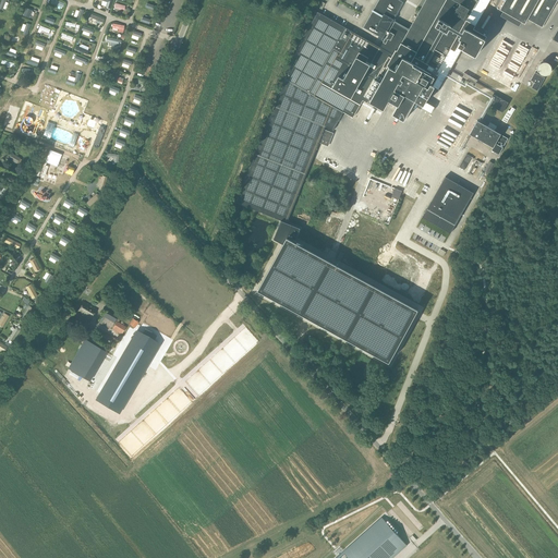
[(378,0),(363,27),(378,37),(378,38),(381,40),(403,2),(399,0),(378,0)]
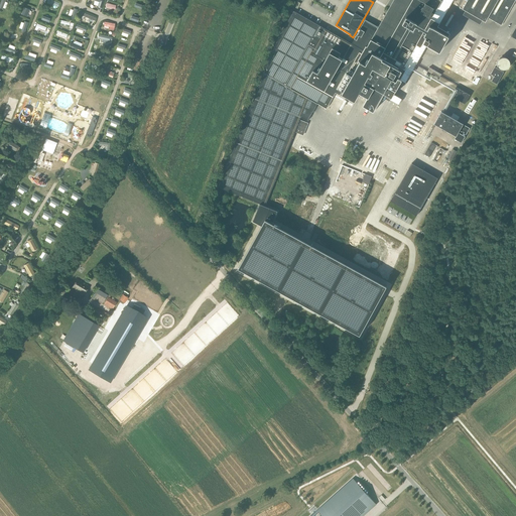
[(393,0),(359,60),(360,62),(349,83),(347,82),(343,88),(345,89),(348,83),(361,90),(359,92),(360,93),(365,84),(373,88),(374,87),(383,93),(388,86),(391,88),(394,84),(395,84),(397,82),(398,78),(401,72),(405,65),(416,45),(420,47),(423,43),(439,51),(449,33),(433,24),(435,20),(431,19),(441,0),(393,0)]
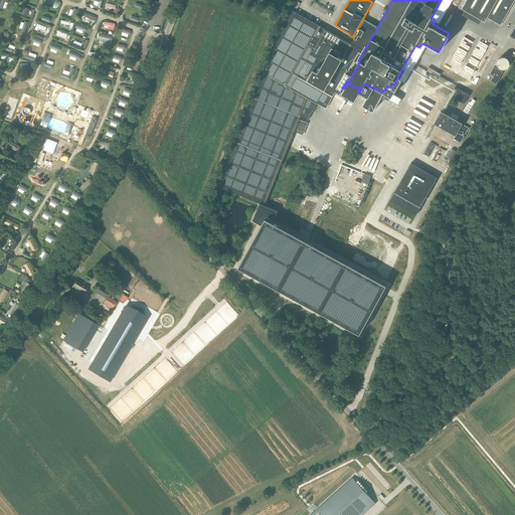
[(442,22),(453,0),(449,0),(451,1),(448,8),(444,6),(437,19),(442,22)]
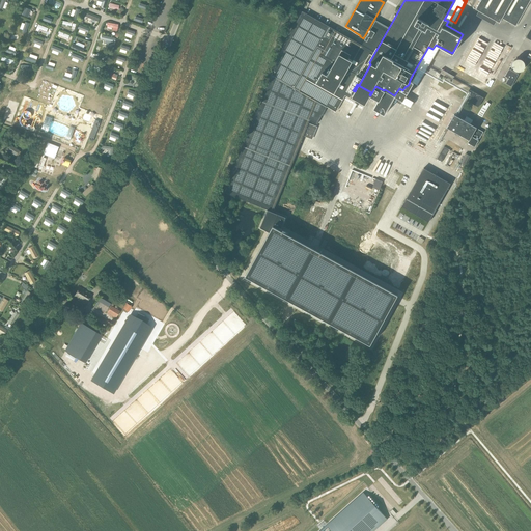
[(480,0),(476,9),(479,11),(476,16),(494,25),(497,21),(500,23),(502,19),(515,26),(530,0),(480,0)]
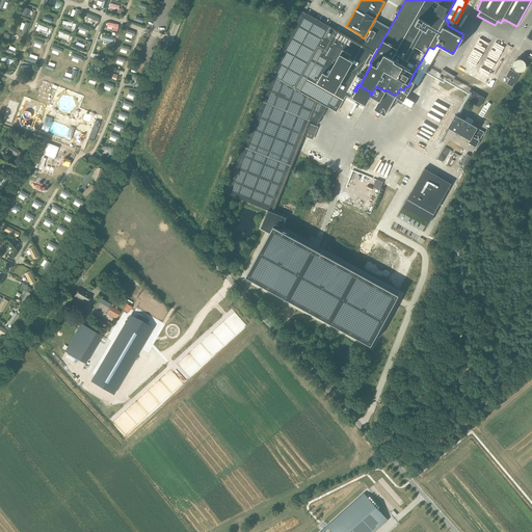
[(25,7),(22,15),(27,18),(29,14),(31,15),(32,11),(30,11),(30,9),(25,7)]
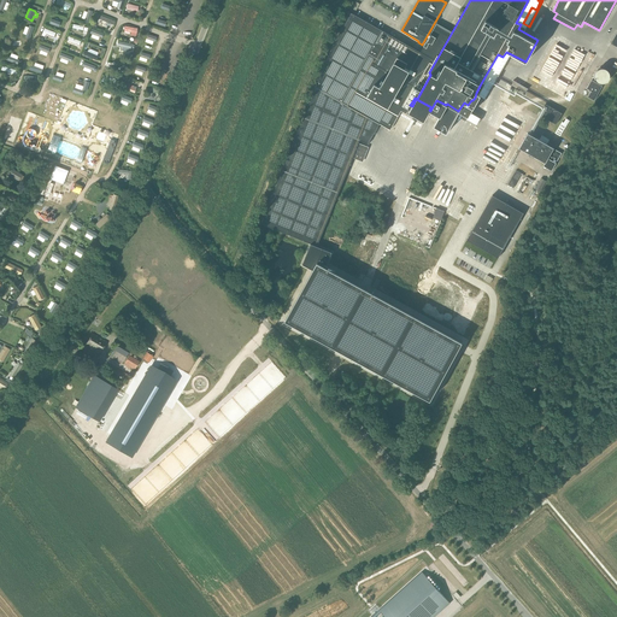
[(444,25),(451,16),(445,12),(438,22),(444,25)]
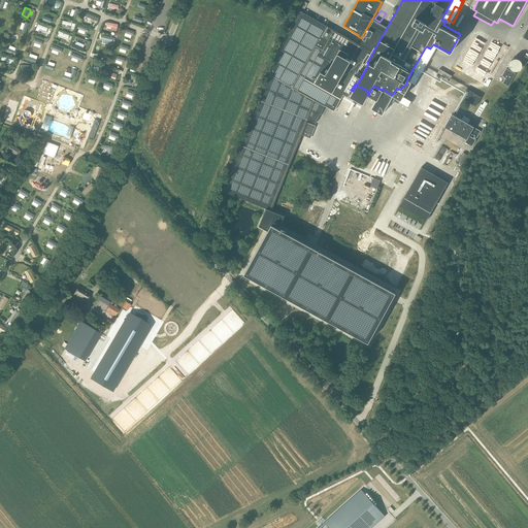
[(315,124),(325,106),(360,44),(333,29),(315,19),(301,11),(283,44),(224,192),(266,208),(259,226),(267,231),(243,274),(339,327),(368,342),(381,320),(395,293),(318,251),(295,237),(279,229),(285,216),(271,210),(296,150),(307,120),(315,124)]
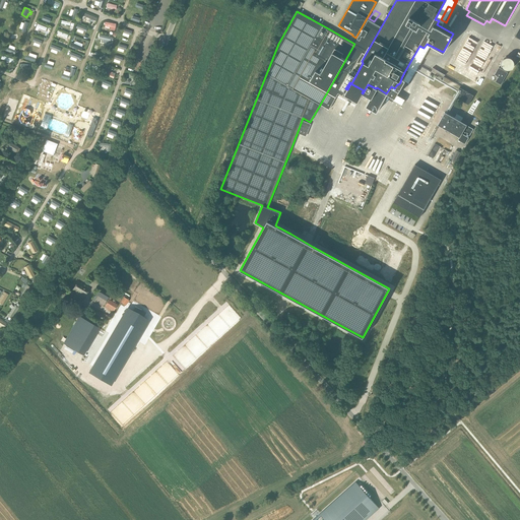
[(115,30),(116,23),(106,22),(105,25),(111,26),(110,29),(115,30)]
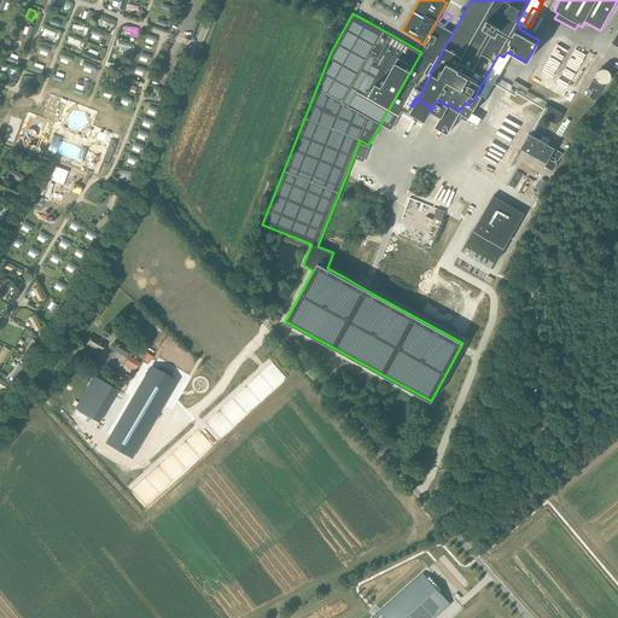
[(546,60),(541,66),(546,71),(551,65),(546,60)]
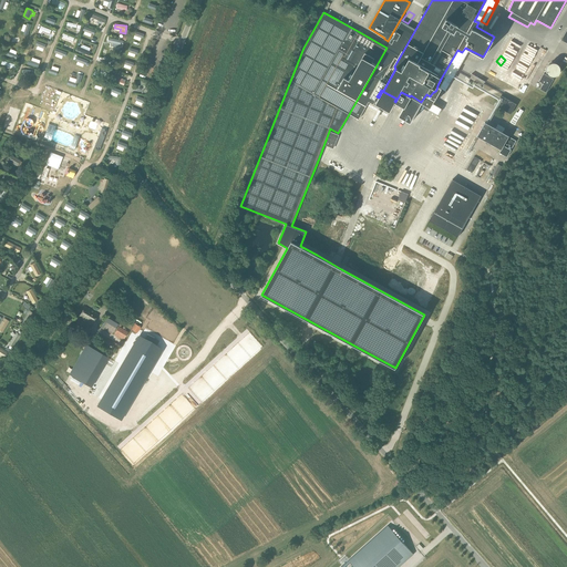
[(68,80),(66,84),(75,88),(76,83),(80,84),(82,75),(78,74),(75,83),(68,80)]
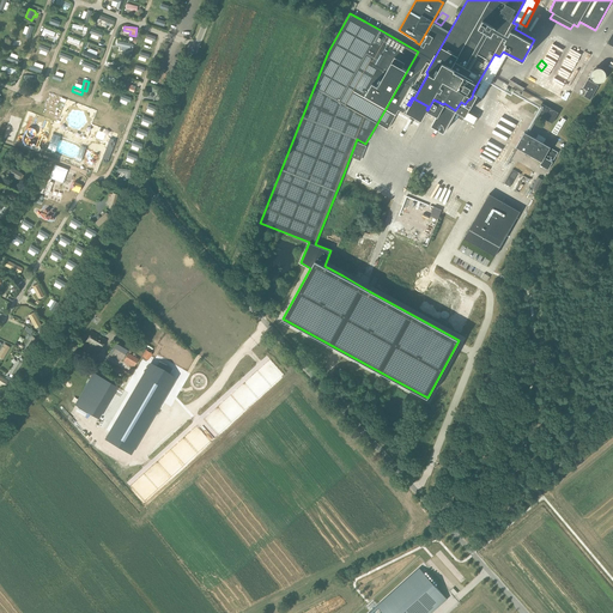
[(522,92),(525,89),(511,80),(509,84),(522,92)]
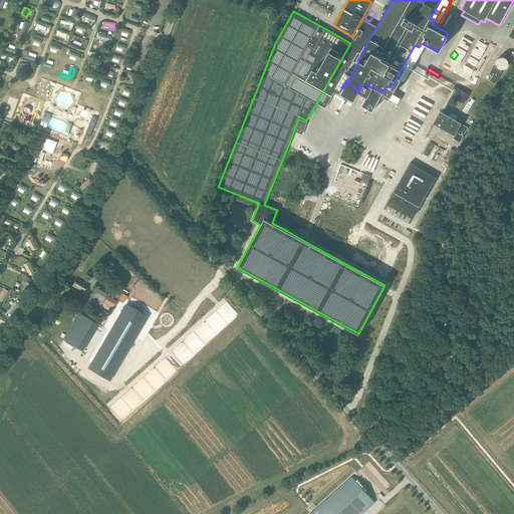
[(495,84),(498,78),(501,72),(493,67),(489,73),(493,75),(490,81),(495,84)]
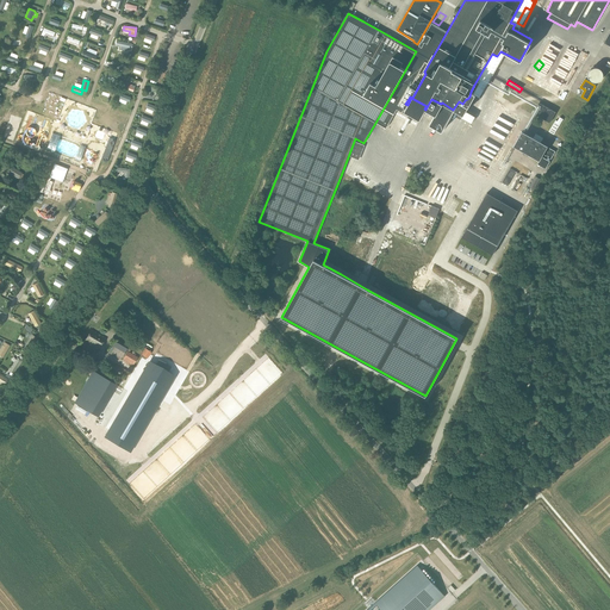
[(160,94),(161,91),(150,86),(149,89),(156,93),(155,95),(157,97),(159,93),(160,94)]
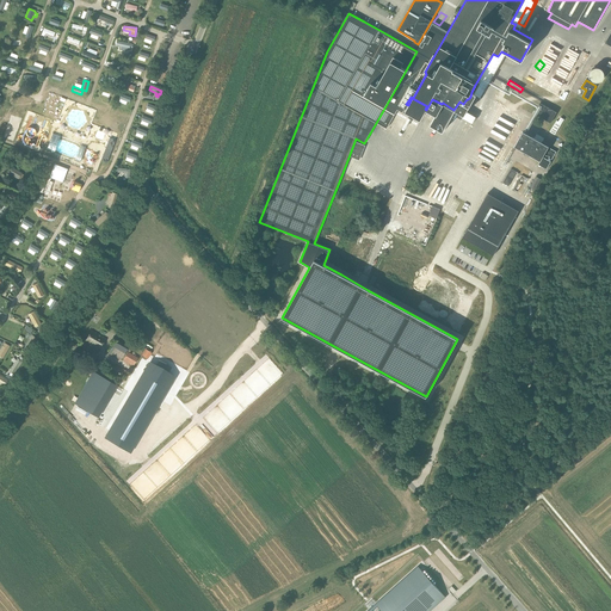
[(47,93),(60,97),(62,91),(49,87),(47,93)]
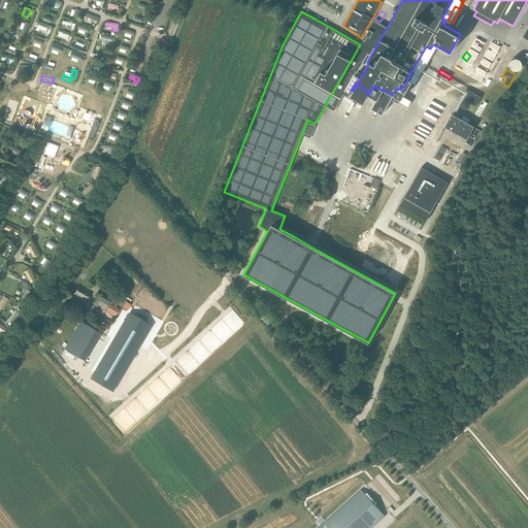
[(407,79),(406,84),(408,86),(400,100),(408,105),(407,107),(417,111),(418,109),(435,120),(448,98),(413,78),(411,81),(407,79)]
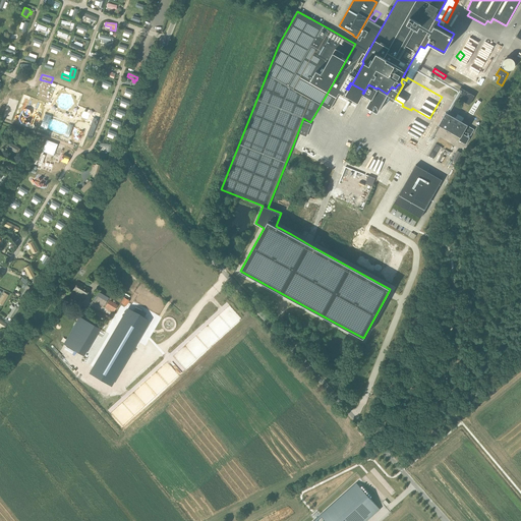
[(461,89),(456,98),(470,106),(475,97),(461,89)]
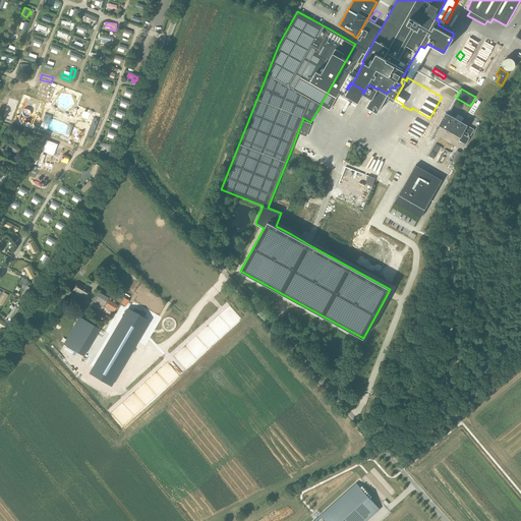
[(31,110),(40,114),(43,108),(33,104),(31,110)]
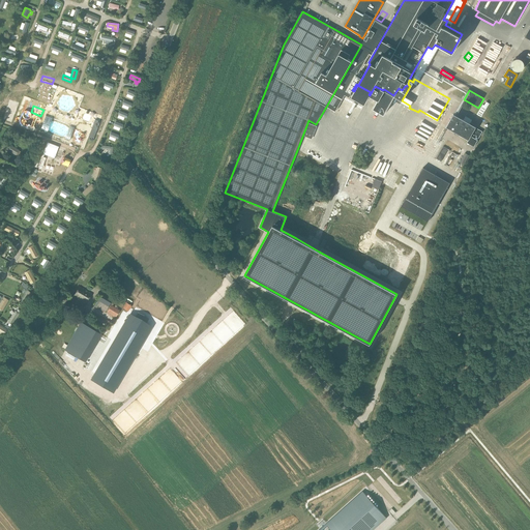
[(446,127),(469,141),(471,137),(477,141),(482,131),(475,128),(475,127),(453,115),(446,127)]
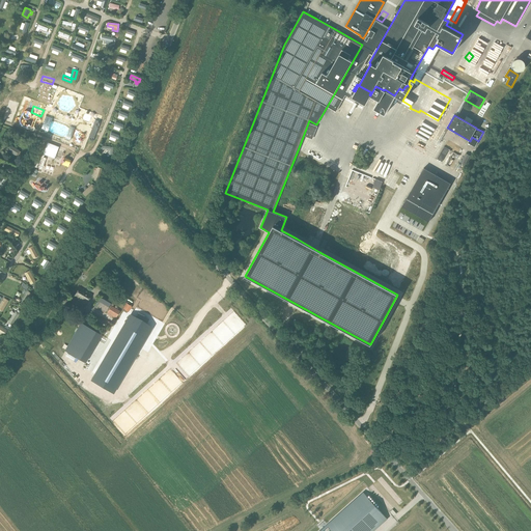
[(309,123),(304,136),(312,139),(317,127),(309,123)]
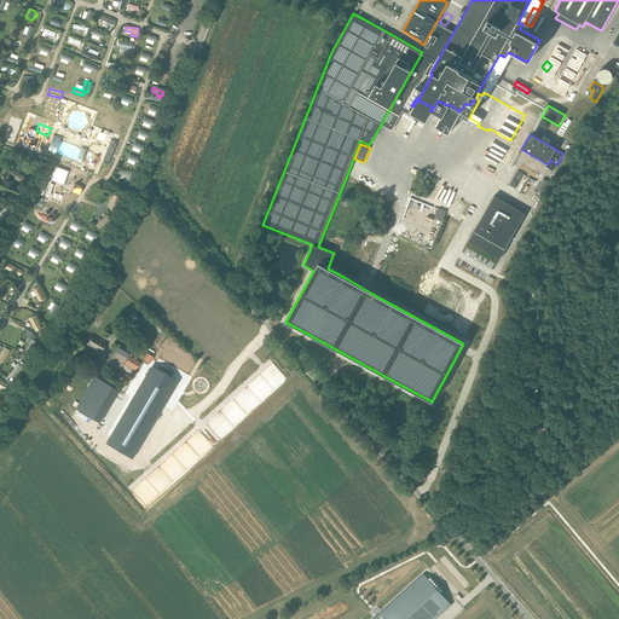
[(23,175),(10,168),(6,174),(19,181),(23,175)]
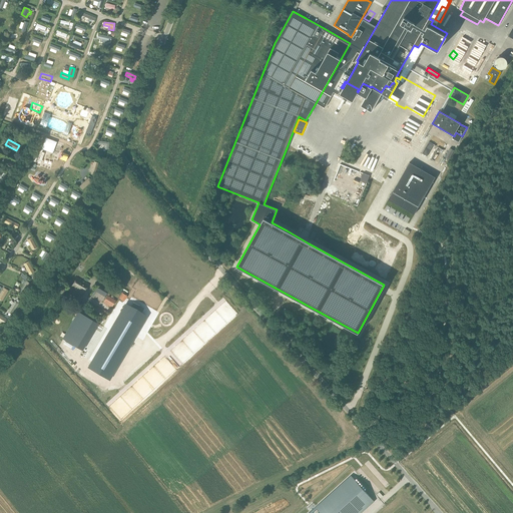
[(108,149),(109,142),(98,140),(97,144),(105,145),(105,149),(108,149)]
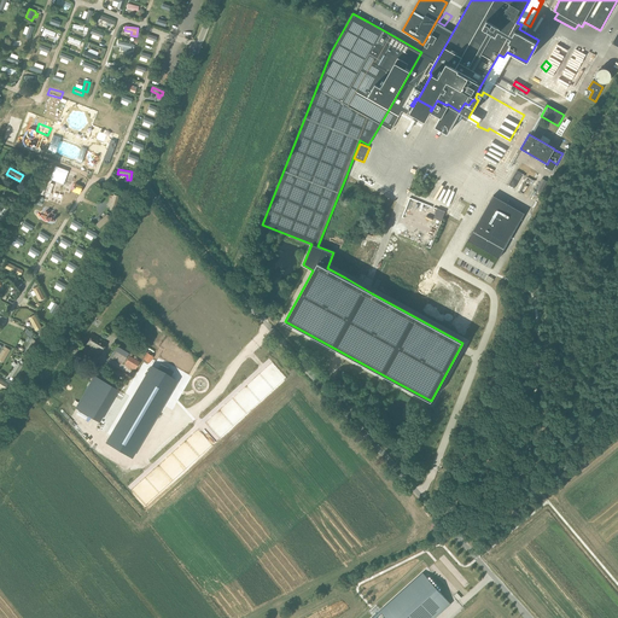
[(541,192),(547,181),(542,179),(536,190),(541,192)]
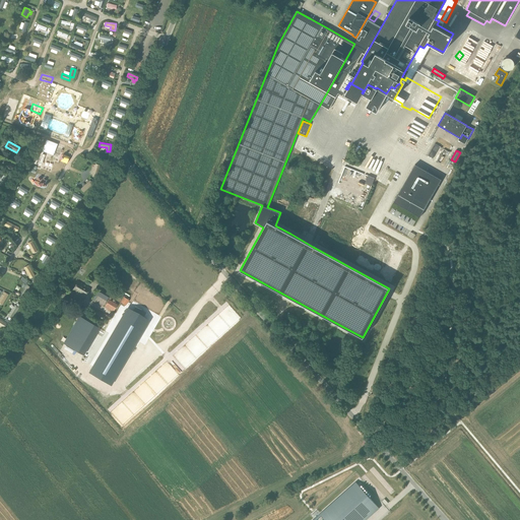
[(12,168),(13,165),(4,160),(2,165),(9,167),(9,168),(11,169),(11,168),(12,168)]
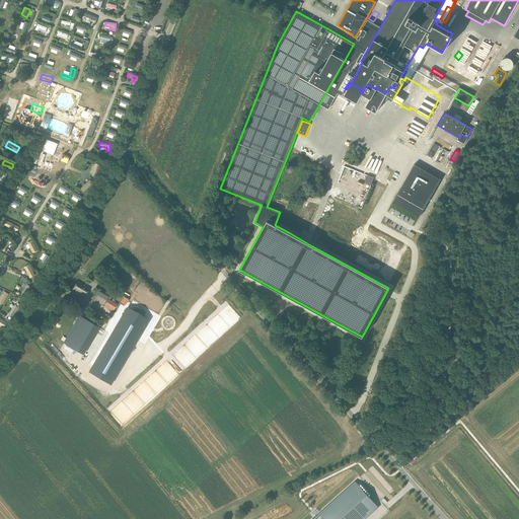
[(400,189),(392,202),(393,203),(393,202),(394,202),(418,215),(419,216),(418,217),(419,217),(440,179),(414,164),(403,181),(406,183),(402,190),(400,189)]
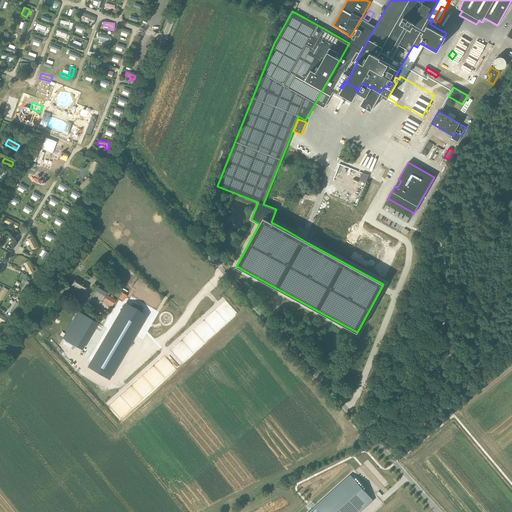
[(88,177),(79,186),(82,189),(91,181),(88,177)]
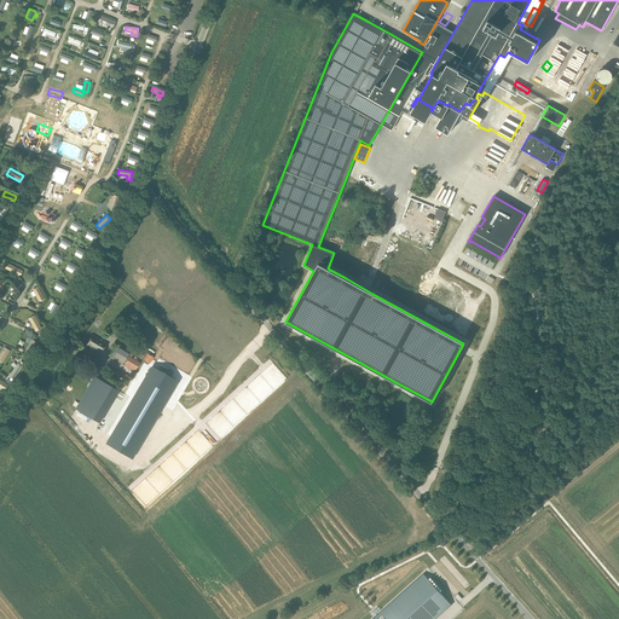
[(74,220),(70,225),(80,230),(82,226),(74,220)]
